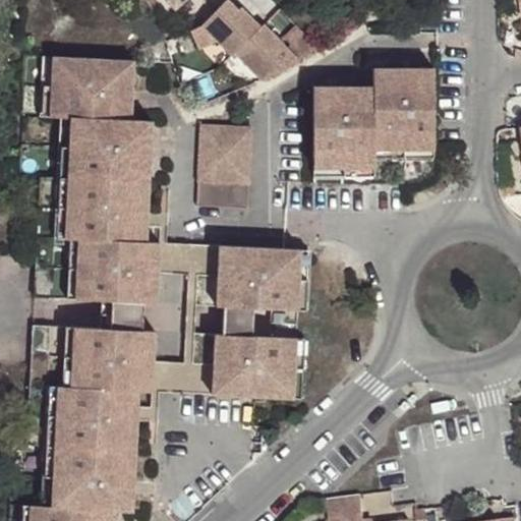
[(167,0),(179,12),(191,0),(167,0)]
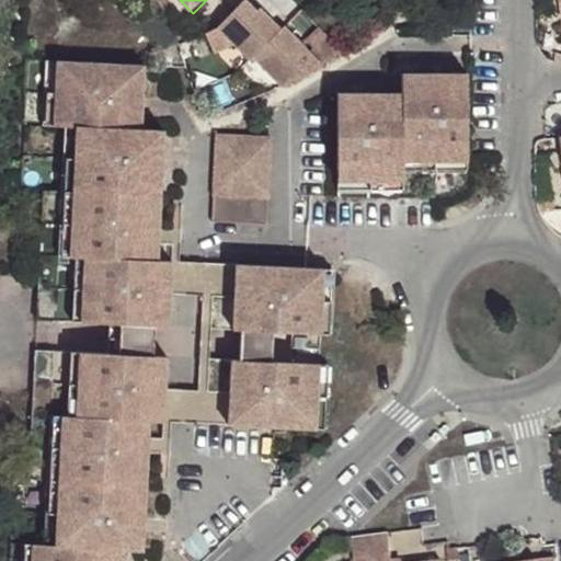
[(252,19),(259,12),(247,1),(240,8),(252,19)]
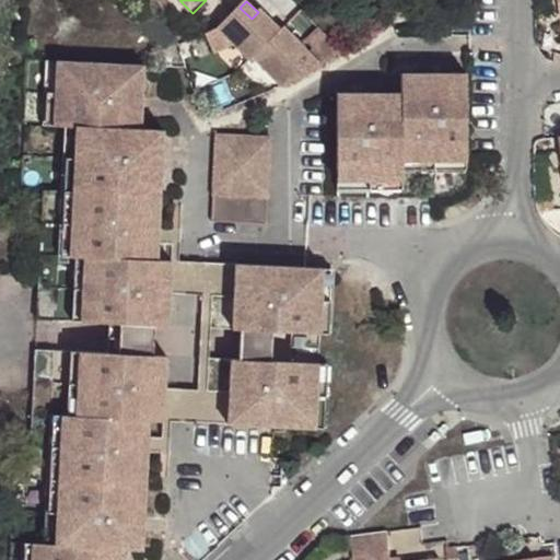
[(333,59),(343,51),(318,26),(307,39),(316,47),(312,50),(296,36),(284,49),(272,39),(282,30),(272,20),(269,23),(258,12),(252,19),(240,8),(231,18),(220,30),(208,35),(217,56),(236,47),(253,62),(256,59),(284,85),(303,76),(321,67),(333,59)]
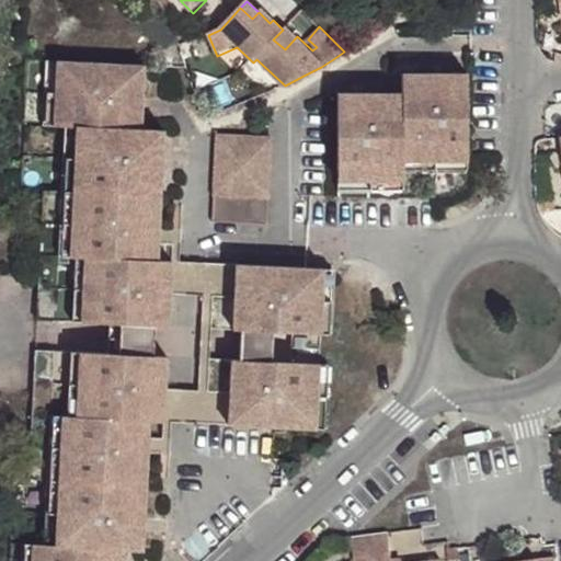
[(270,23),(273,20),(261,10),(259,12),(270,23)]
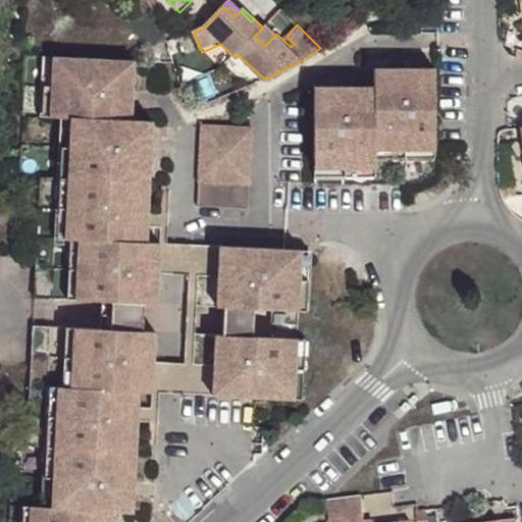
[(318,21),(326,30),(334,21),(326,13),(318,21)]
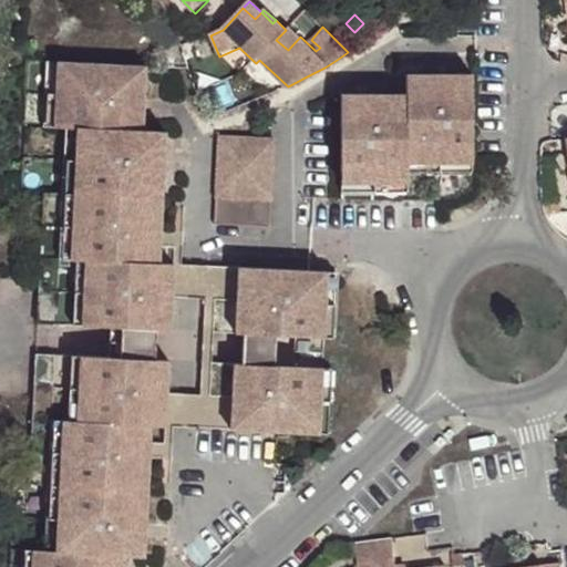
[(288,50),(300,37),(288,27),(286,30),(276,40),(288,50)]
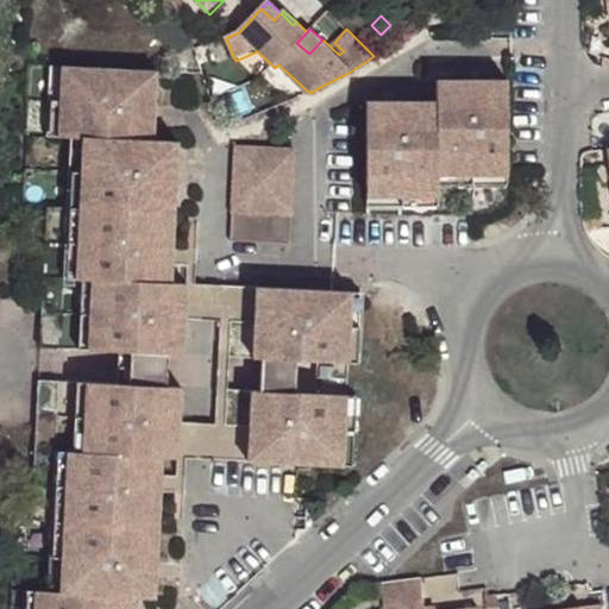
[(74,80),(74,69),(51,68),(48,137),(68,137),(70,137),(71,125),(68,125),(60,115),(61,87),(70,79),(74,80)]
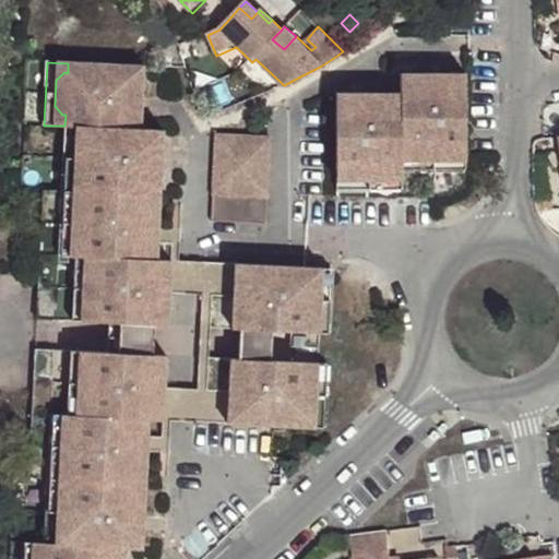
[(146,64),(68,63),(68,73),(64,72),(56,80),(55,106),(62,115),(66,115),(64,126),(83,127),(83,139),(78,138),(71,143),(69,171),(78,180),(81,180),(81,190),(58,190),(42,189),(40,223),(52,224),(47,320),(108,322),(122,323),(121,354),(107,354),(50,351),(45,447),(31,447),(28,478),(47,480),(68,482),(67,492),(62,492),(57,498),(54,525),(61,533),(64,534),(64,547),(44,544),(45,555),(42,554),(33,558),(118,558),(119,549),(142,549),(144,496),(146,450),(147,437),(149,418),(163,419),(164,388),(166,356),(153,355),(154,324),(167,325),(169,293),(170,260),(158,259),(159,242),(161,230),(164,130),(142,129),(146,64)]
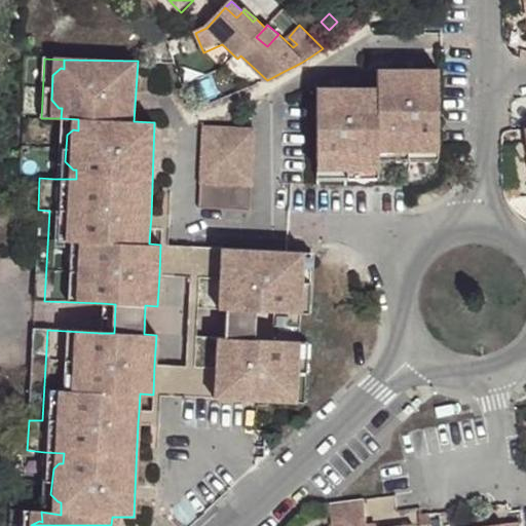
[(316,87),(316,158),(325,158),(325,161),(332,170),(359,170),(365,162),(364,158),(375,158),(375,140),(386,141),(386,145),(392,150),(419,150),(424,143),(425,140),(438,140),(437,69),(375,68),(374,87),(316,87)]
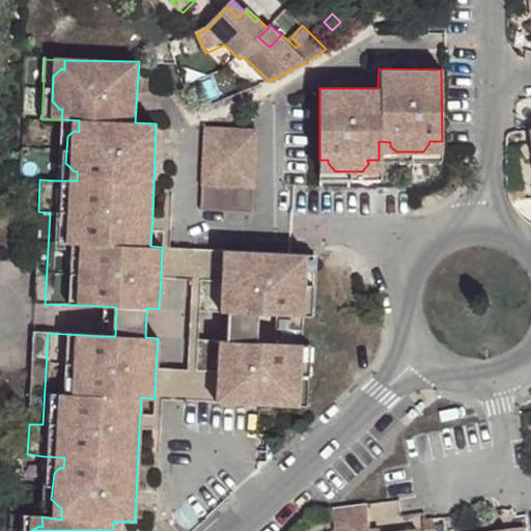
[(79,120),(61,119),(59,119),(55,180),(77,180),(77,171),(74,171),(65,163),(67,136),(74,131),(79,132),(79,120)]
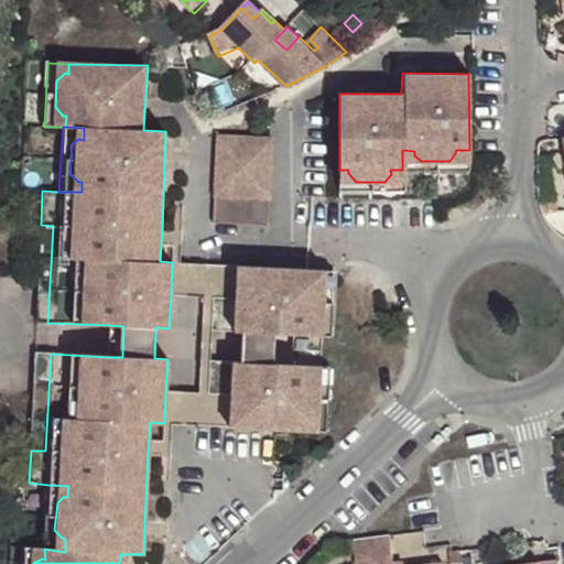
[(272,139),(219,136),(215,225),(268,227),(272,139)]
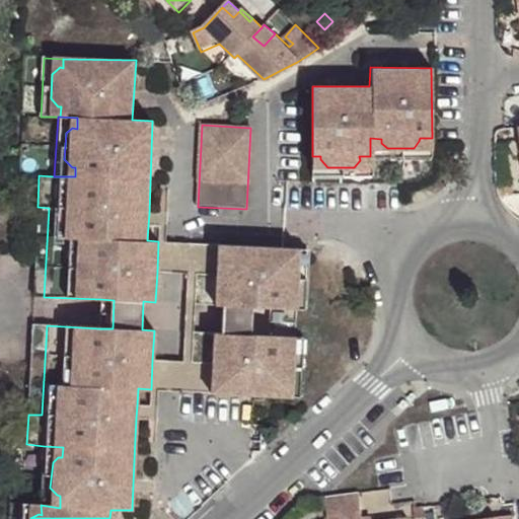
[(370,156),(370,158),(432,157),(432,138),(420,138),(419,141),(414,148),(387,148),(381,143),(381,139),(370,138),(370,156)]
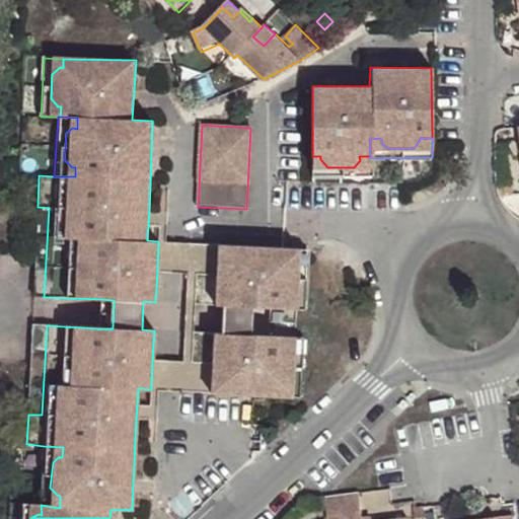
[(320,156),(312,156),(312,178),(369,177),(370,158),(370,156),(359,156),(360,160),(354,167),(327,167),(320,159),(320,156)]
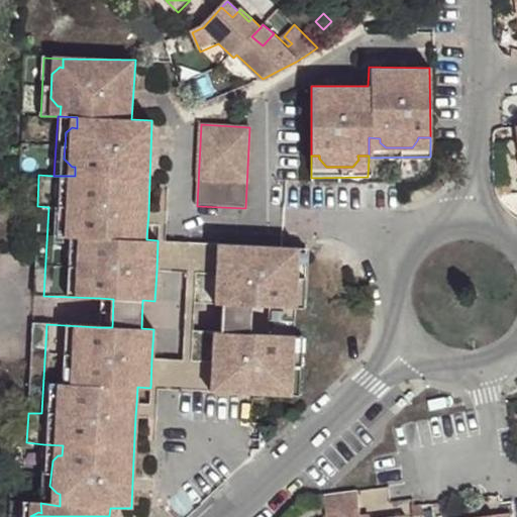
[(48,207),(37,206),(32,295),(43,296),(48,207)]
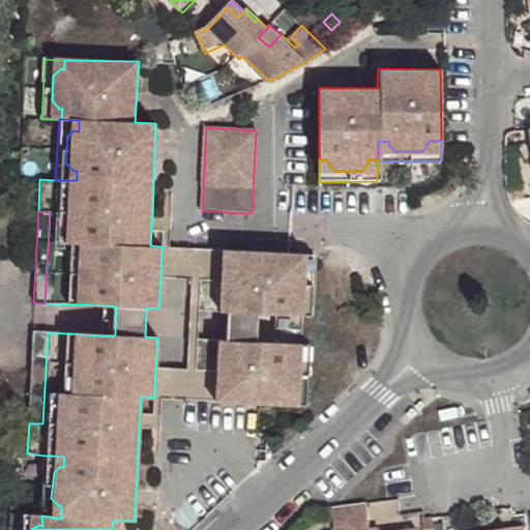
[(173,218),(152,218),(151,230),(173,232),(173,218)]
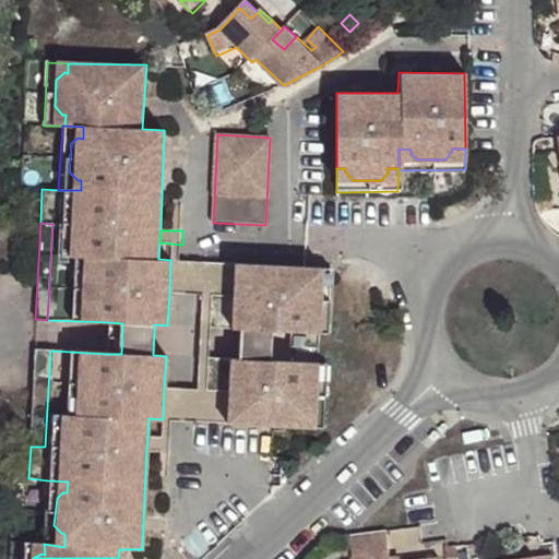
[(203,262),(170,260),(169,293),(201,295),(203,262)]
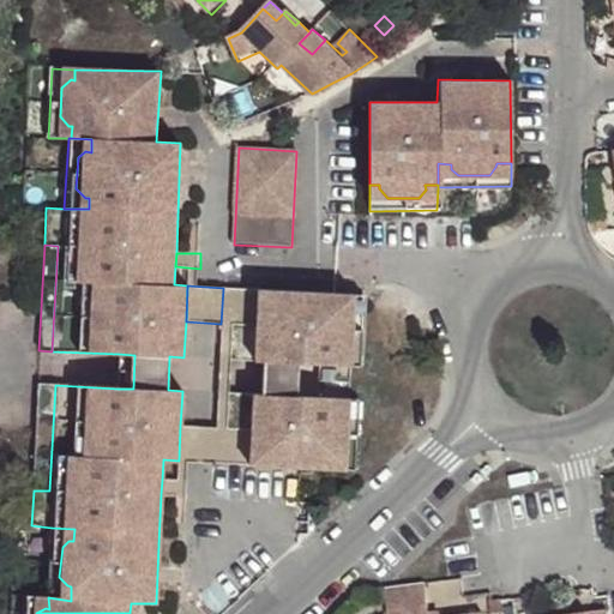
[(239,463),(345,469),(349,399),(351,363),(355,295),(223,288),(221,324),(220,359),(232,360),(263,362),(260,395),(229,392),(218,392),(216,428),(215,463),(239,463)]
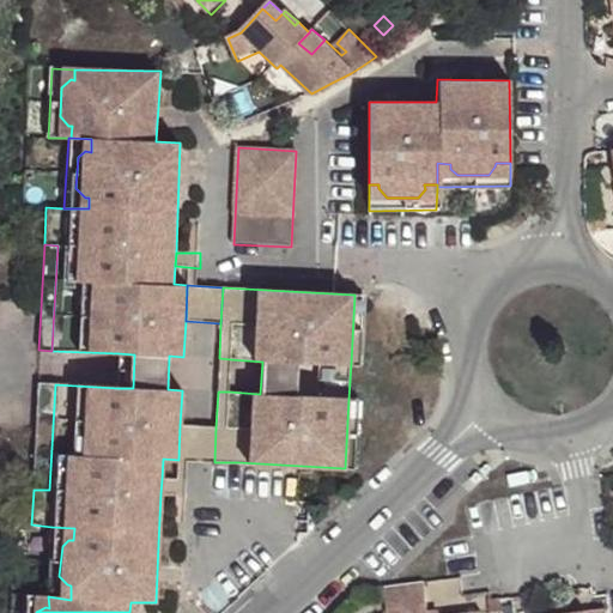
[(366,296),(354,295),(351,363),(363,365),(366,296)]
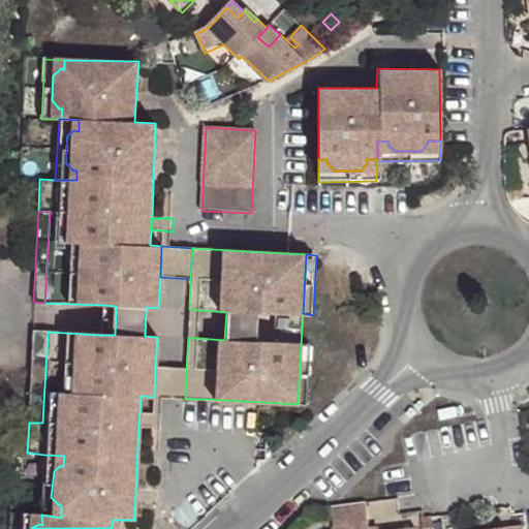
[(116,306),(102,305),(101,335),(115,335),(116,306)]
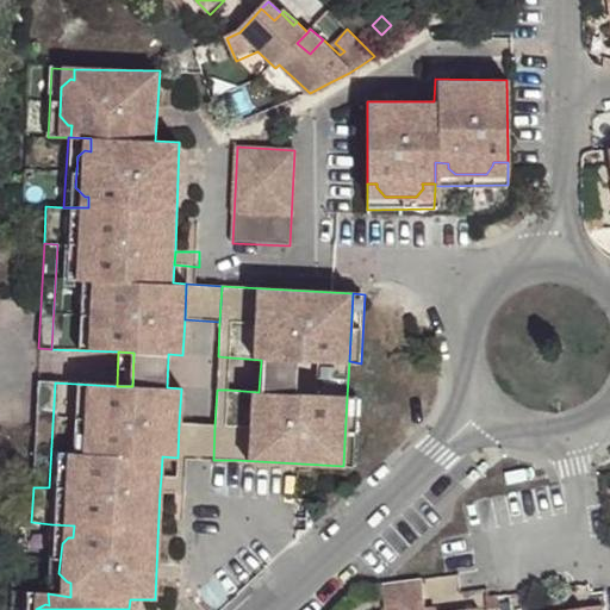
[(230,358),(218,356),(217,390),(228,390),(230,358)]
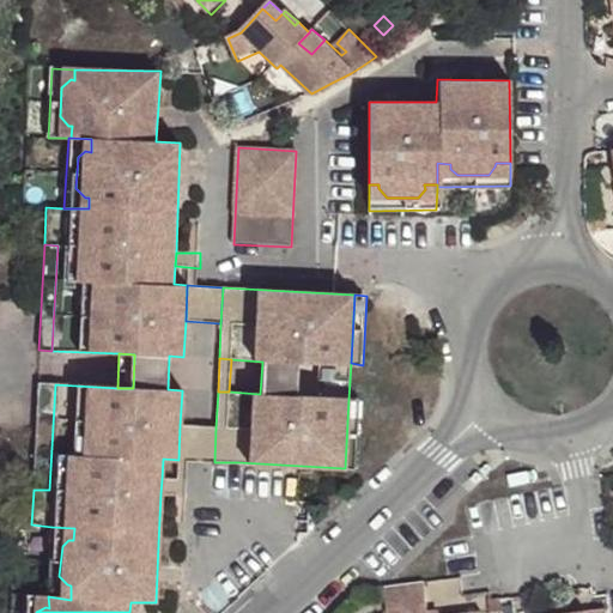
[(49,490),(55,384),(40,384),(34,490),(49,490)]
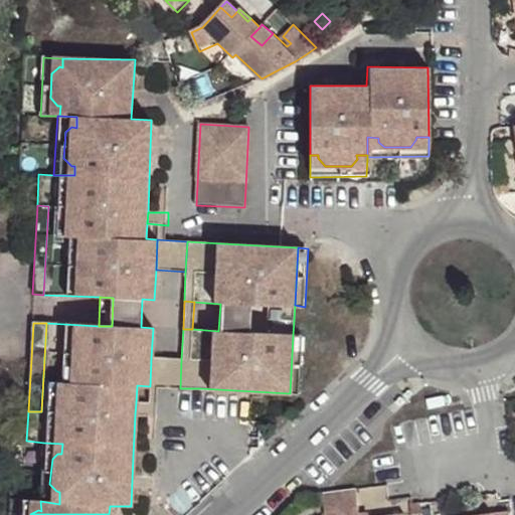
[(293,335),(290,393),(301,394),(303,336),(293,335)]
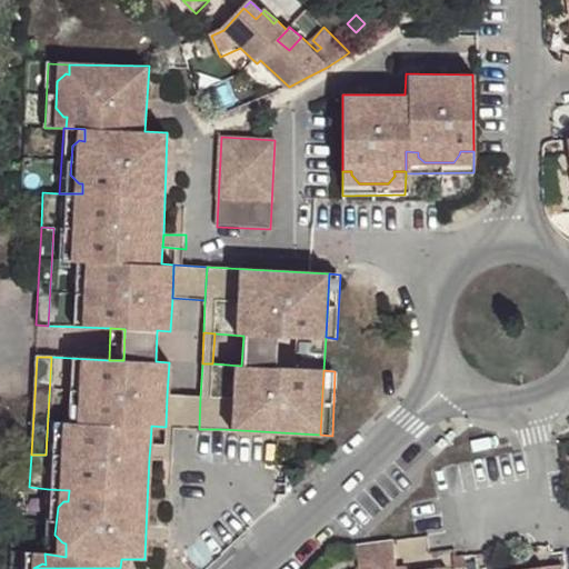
[(200,397),(167,395),(166,427),(199,429),(200,397)]
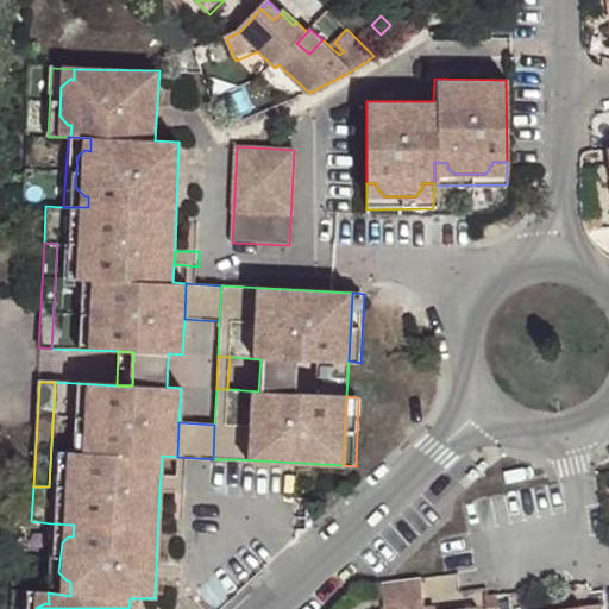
[(161,476),(159,490),(183,493),(184,477),(161,476)]
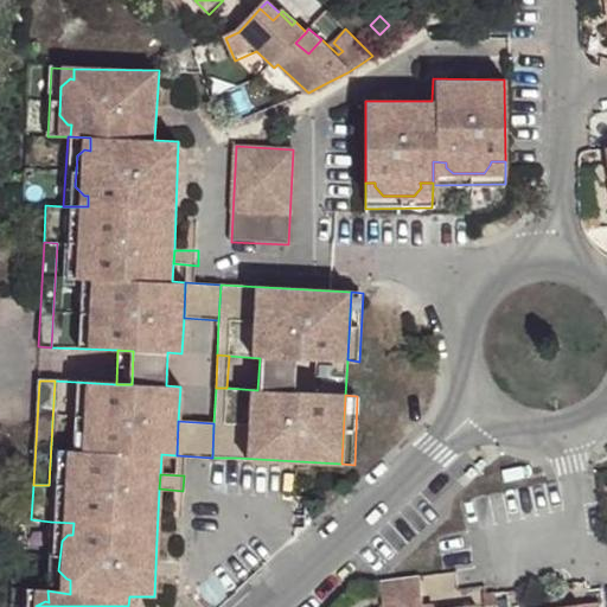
[(74,523),(51,522),(48,590),(70,594),(70,580),(66,579),(58,570),(62,541),(68,535),(72,535),(74,523)]
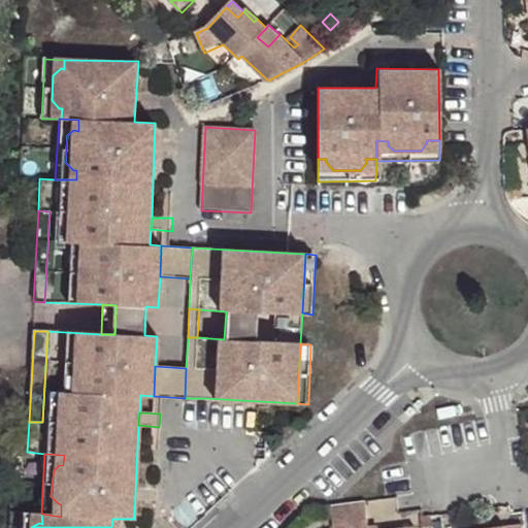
[(390,496),(369,497),(371,522),(392,521),(390,496)]
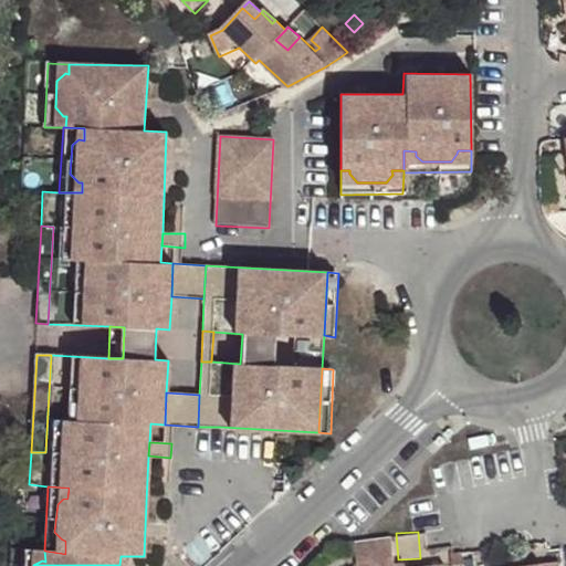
[(390,565),(387,538),(350,543),(355,565),(390,565)]
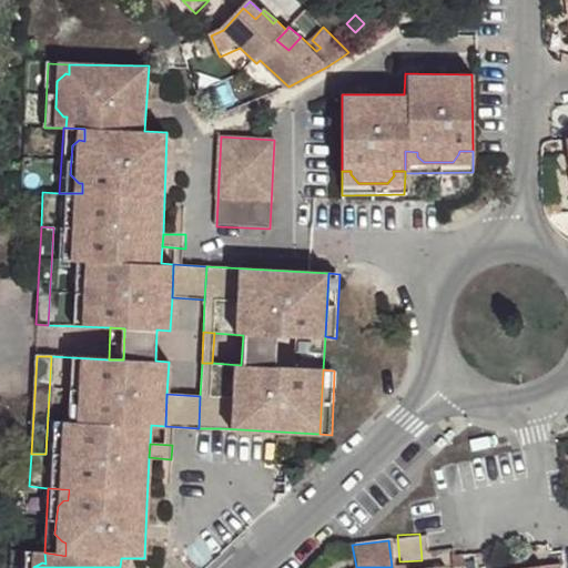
[(46,564),(44,553),(23,551),(22,567),(33,567),(42,563),(46,564)]
